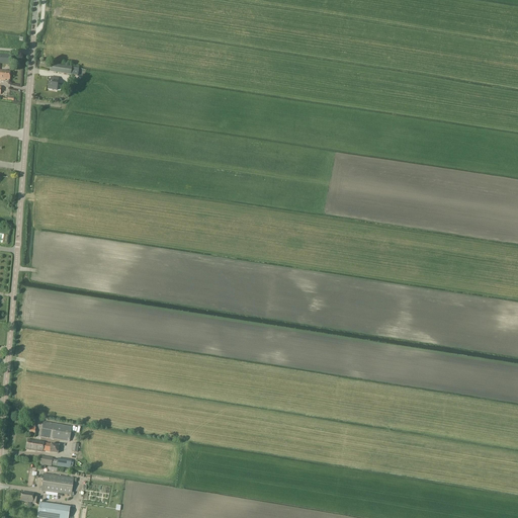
[(0,54),(0,63),(9,64),(10,55),(0,54)]
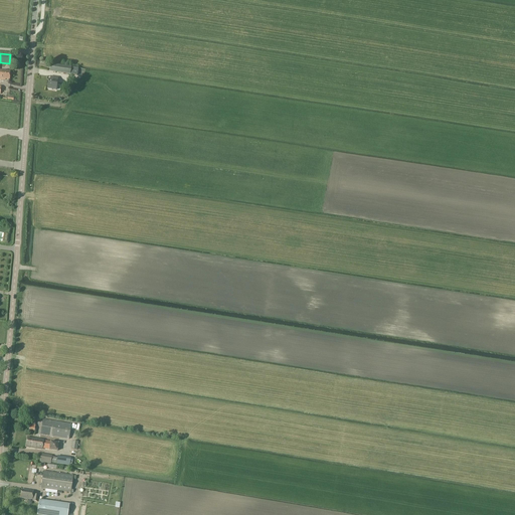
[(51,64),(50,71),(77,75),(78,68),(51,64)]
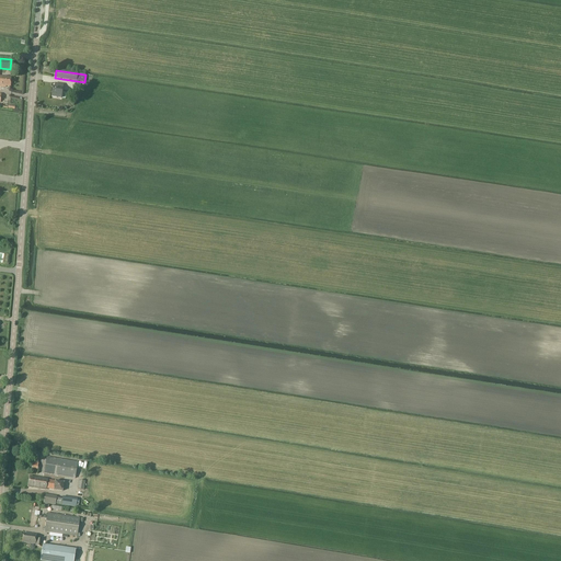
[(0,87),(2,88),(2,87),(11,87),(11,78),(2,78),(2,77),(0,76),(0,87)]
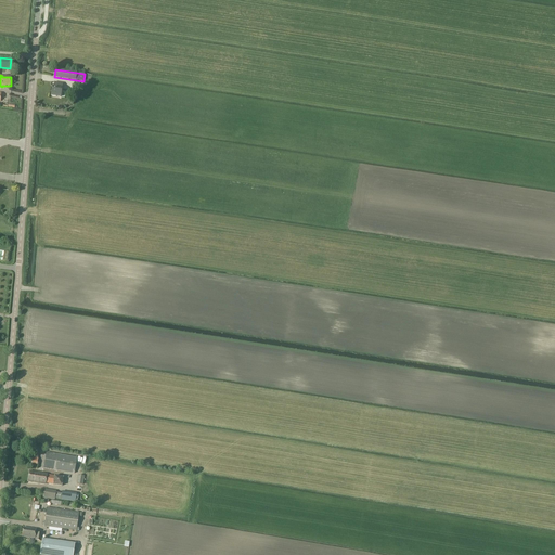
[(53,87),(52,95),(61,98),(63,84),(55,82),(54,87),(53,87)]
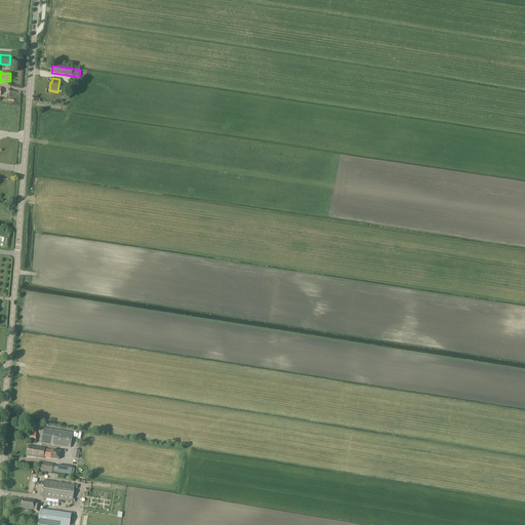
[(50,431),(43,430),(41,443),(70,448),(73,434),(50,430),(50,431)]
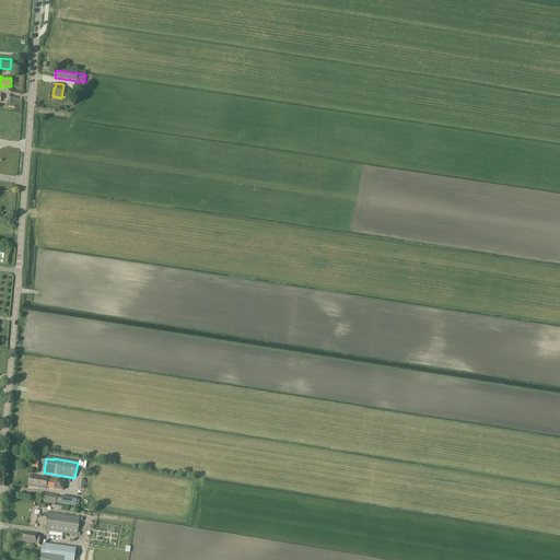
[(46,489),(46,488),(63,491),(65,481),(48,479),(48,478),(31,476),(28,486),(46,489)]
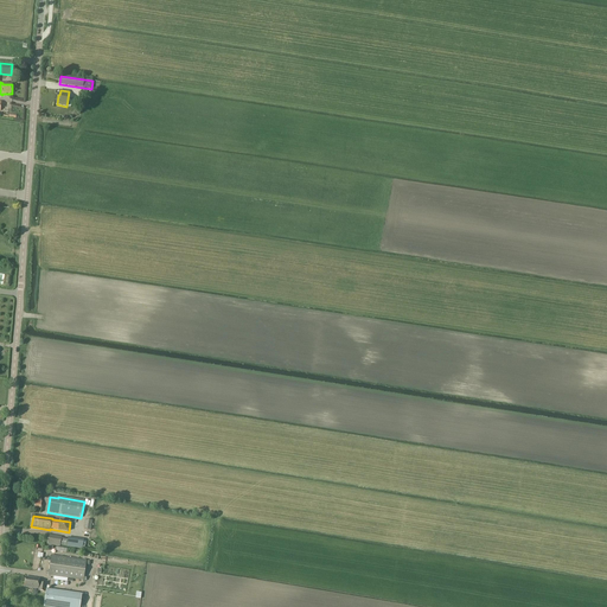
[(84,540),(69,537),(68,540),(62,538),(62,537),(49,536),(48,544),(61,547),(61,545),(68,547),(83,549),(84,540)]
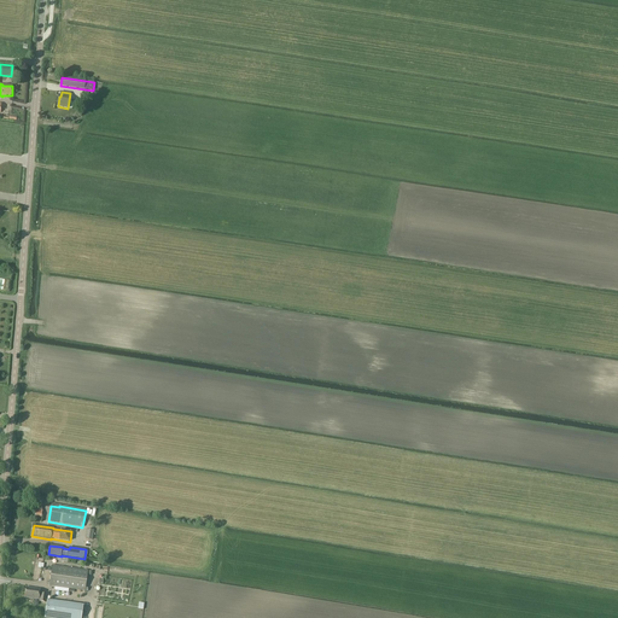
[(53,566),(50,586),(86,592),(88,571),(53,566)]
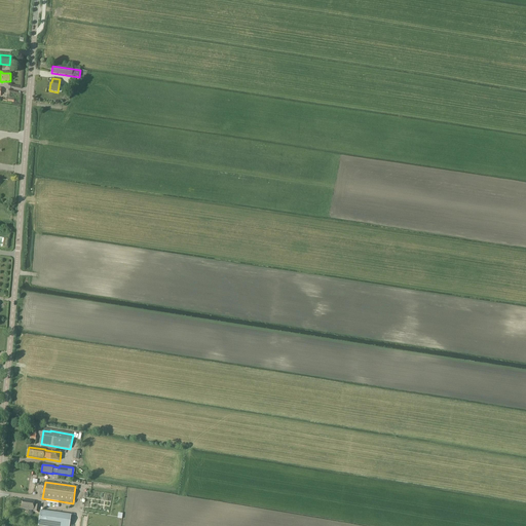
[(22,509),(33,511),(35,502),(23,500),(22,509)]
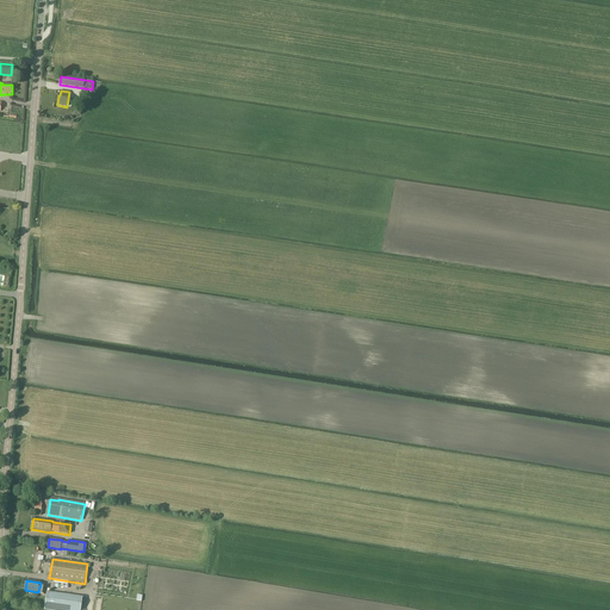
[(44,609),(80,609),(82,597),(47,592),(44,609)]
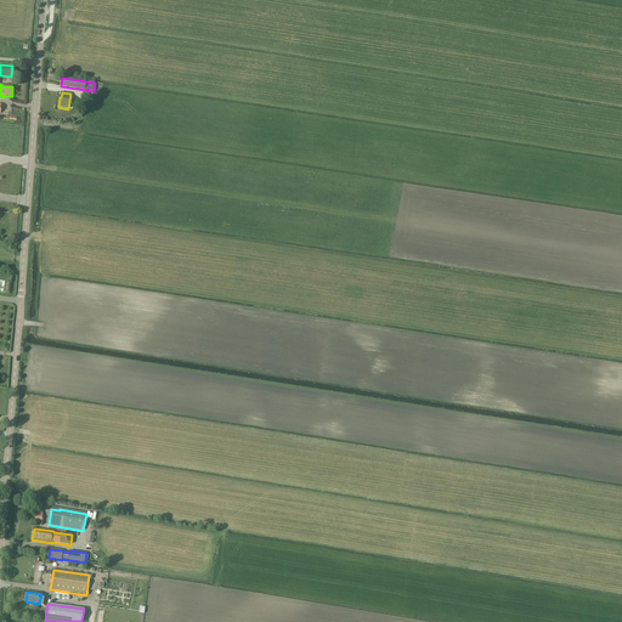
All buildings are outlined.
